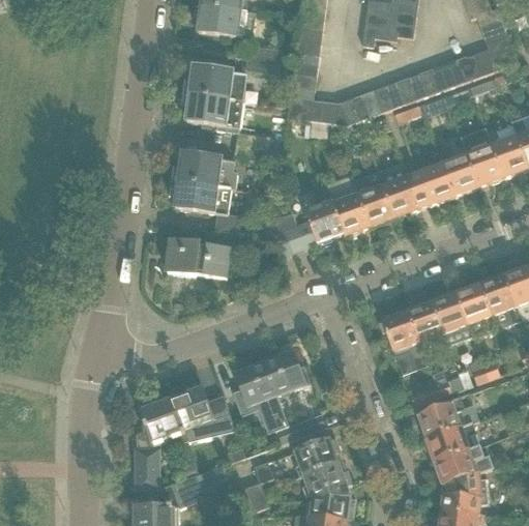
[(203,0),(202,4),(241,9),(242,0),(203,0)]
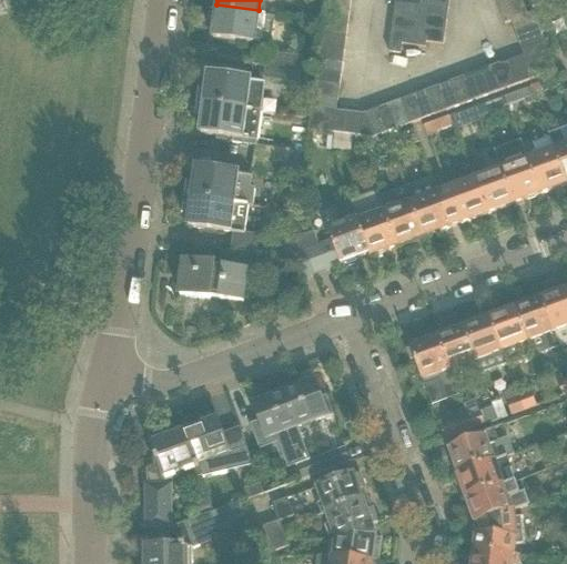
[(394,0),(393,13),(422,18),(422,12),(423,4),(394,0)]
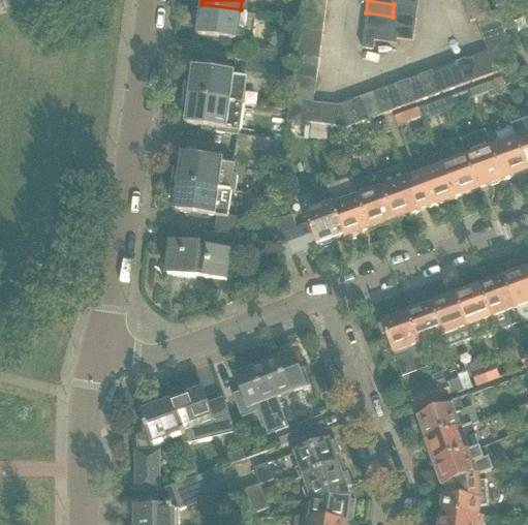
[(395,0),(394,4),(393,11),(415,14),(417,2),(402,0),(395,0)]
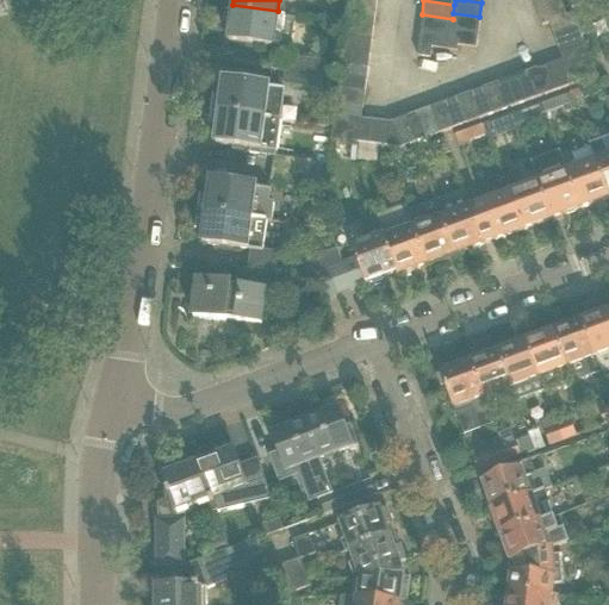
[(541,22),(548,19),(566,12),(561,0),(558,0),(536,8),(541,22)]
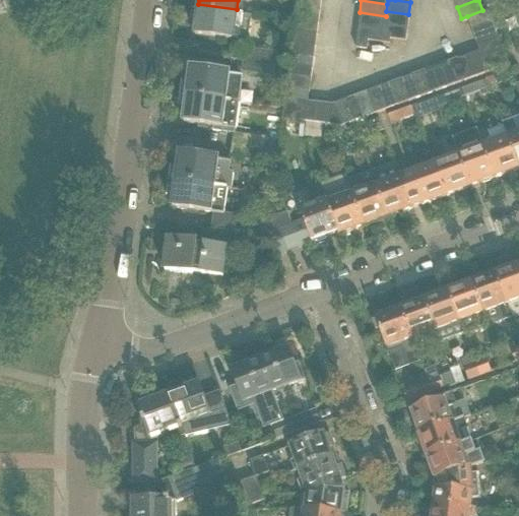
[(194,19),(193,29),(195,30),(195,31),(214,35),(245,39),(247,29),(247,27),(249,11),(247,11),(237,9),(198,4),(196,19),(194,19)]
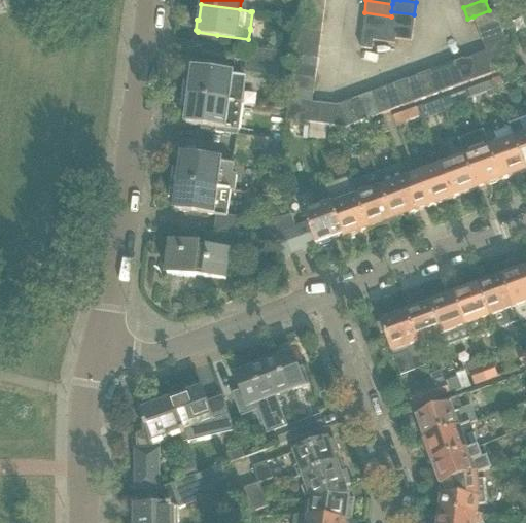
[(300,16),(322,20),(323,7),(301,5),(300,16)]
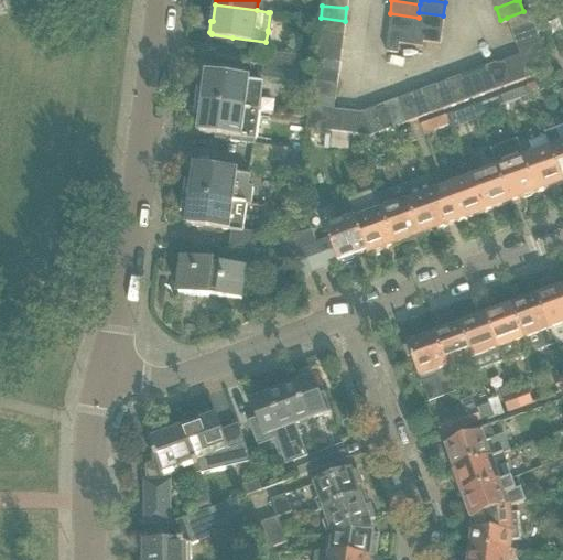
[(507,18),(511,29),(533,21),(529,9),(523,11),(507,18)]
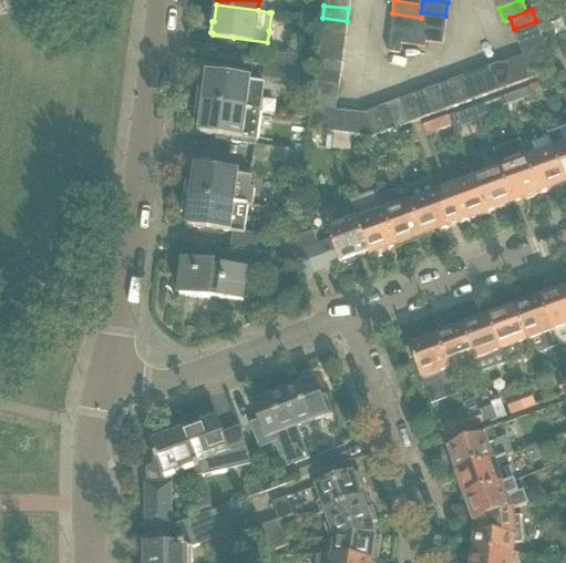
[(421,12),(421,18),(420,26),(444,29),(445,16),(421,12)]
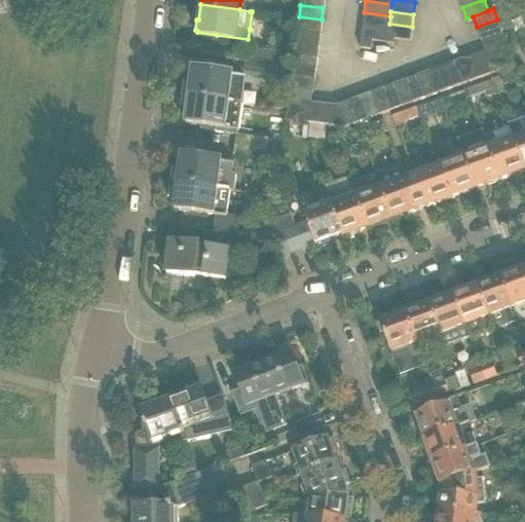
[(364,12),(362,25),(388,29),(389,24),(390,16),(364,12)]
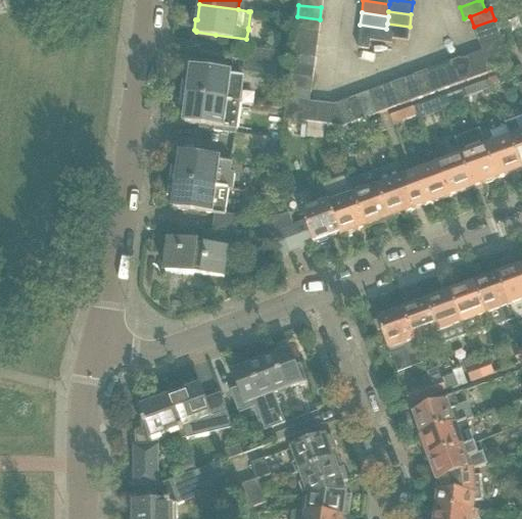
[(295,28),(318,31),(320,19),(297,16),(295,28)]
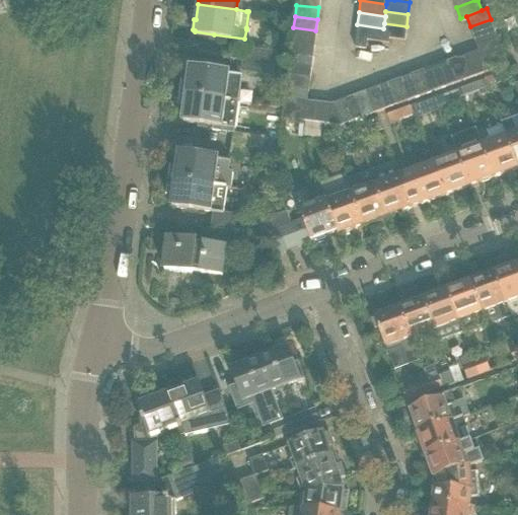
[(470,26),(474,38),(495,29),(491,19),(470,26)]
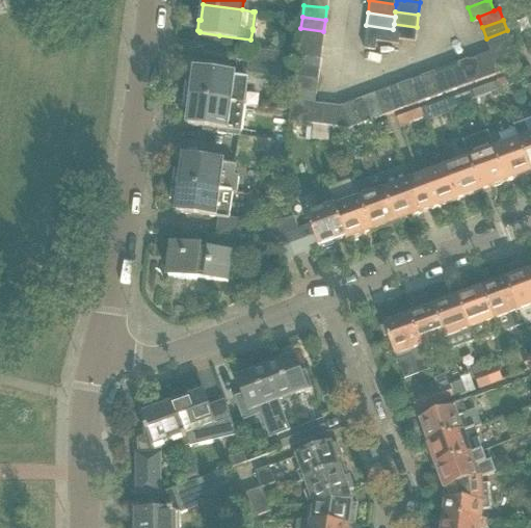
[(394,24),(393,29),(391,41),(398,42),(398,37),(415,40),(417,27),(394,24)]
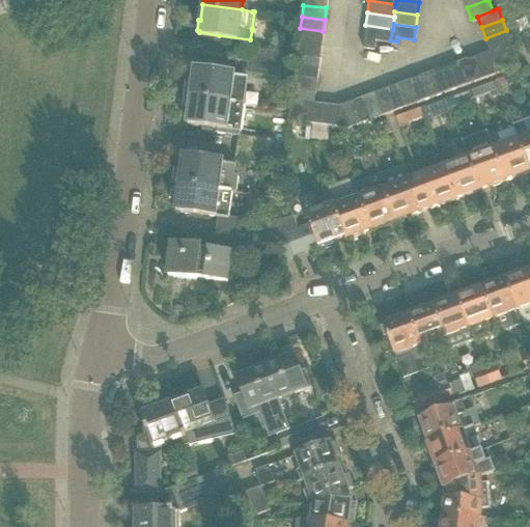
[(392,29),(365,25),(362,46),(373,47),(374,38),(390,40),(392,29)]
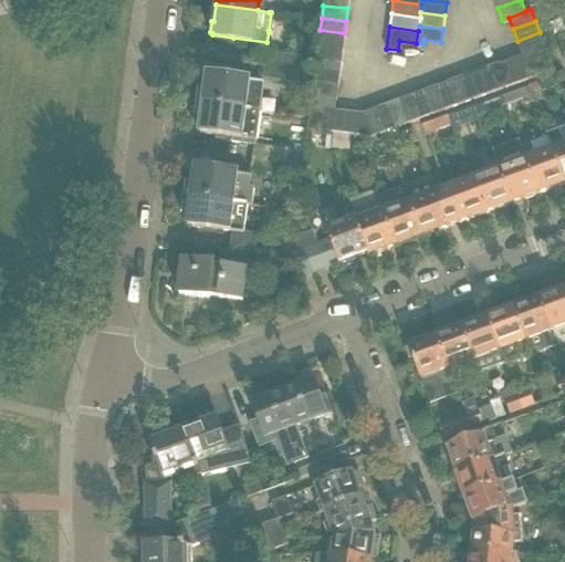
[(318,42),(343,45),(344,33),(320,30),(318,42)]
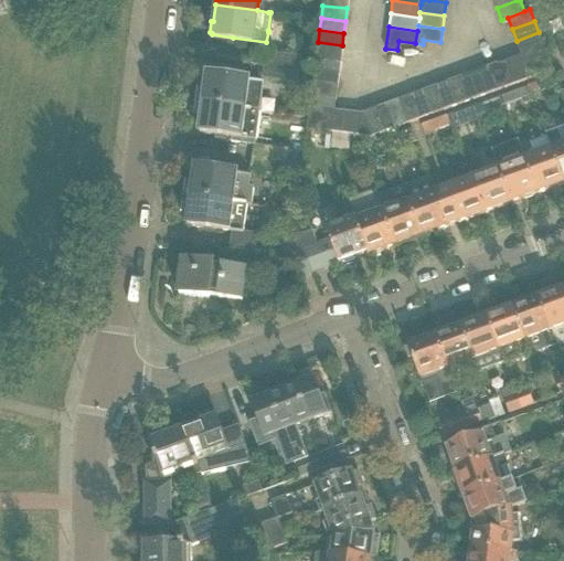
[(520,52),(519,53),(527,75),(551,66),(539,32),(517,41),(520,52)]
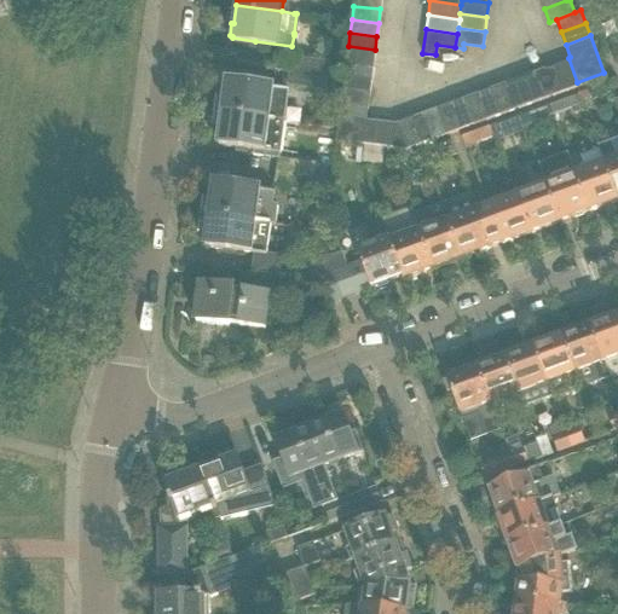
[(346,59),(374,63),(375,50),(348,46),(346,59)]
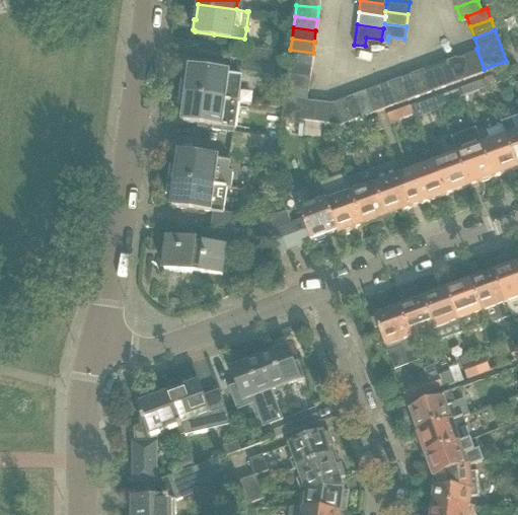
[(243,44),(242,56),(274,60),(276,48),(243,44)]
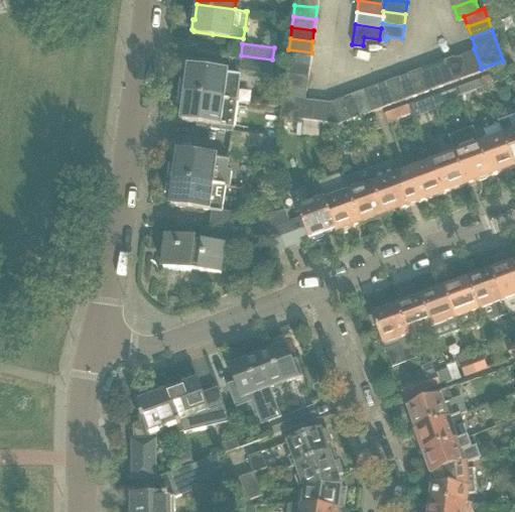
[(474,48),(463,52),(470,73),(481,69),(474,48)]
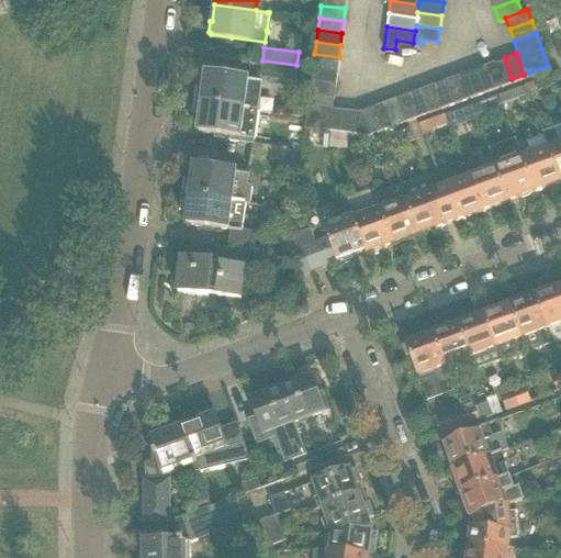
[(313,66),(337,69),(339,57),(314,54),(313,66)]
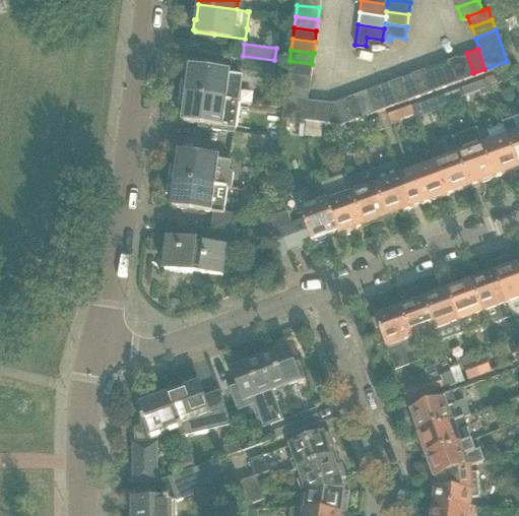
[(457,55),(455,56),(462,77),(473,73),(466,53),(458,56),(457,55)]
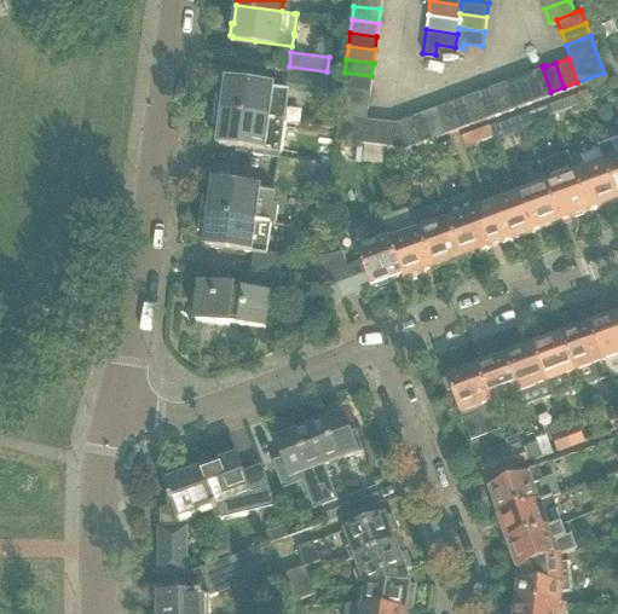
[(542,67),(529,71),(537,97),(550,92),(542,67)]
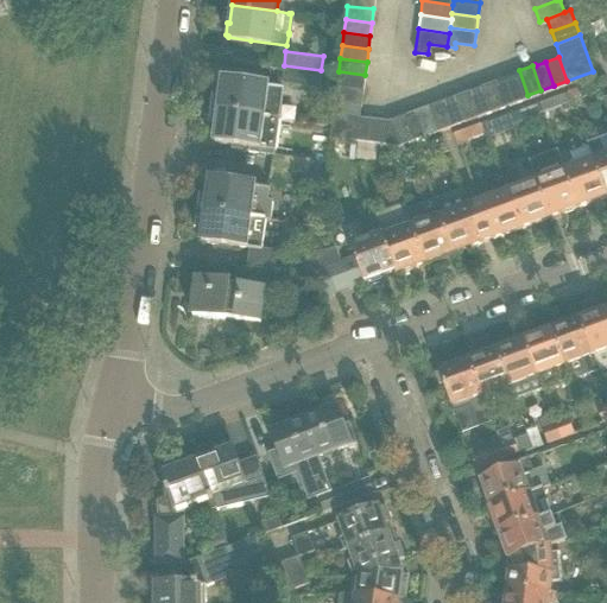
[(519,70),(506,75),(514,100),(528,95),(519,70)]
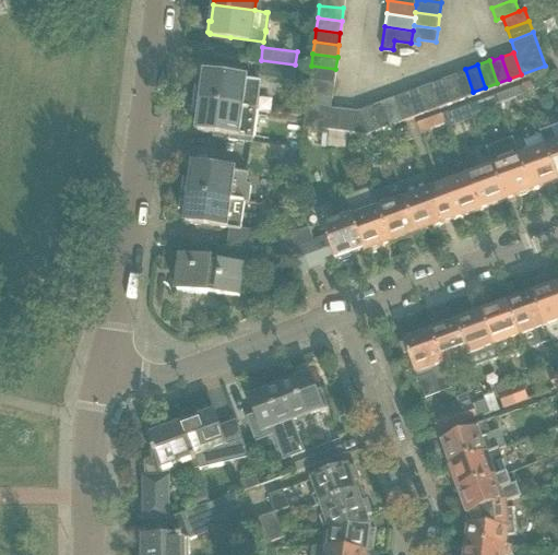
[(309,78),(334,81),(335,69),(311,66),(309,78)]
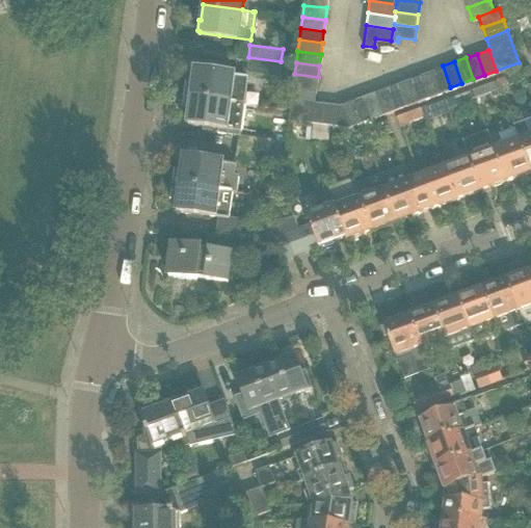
[(443,66),(431,70),(439,91),(450,87),(443,66)]
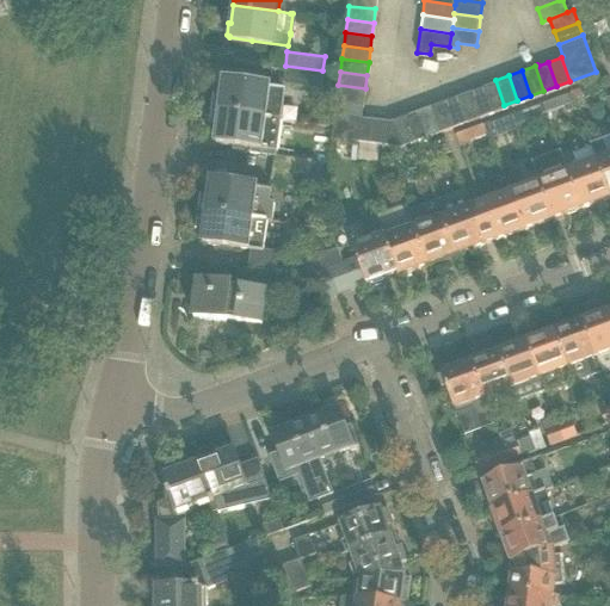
[(222,93),(220,109),(279,116),(282,98),(283,86),(223,78),(223,80),(221,80),(220,92),(222,93)]
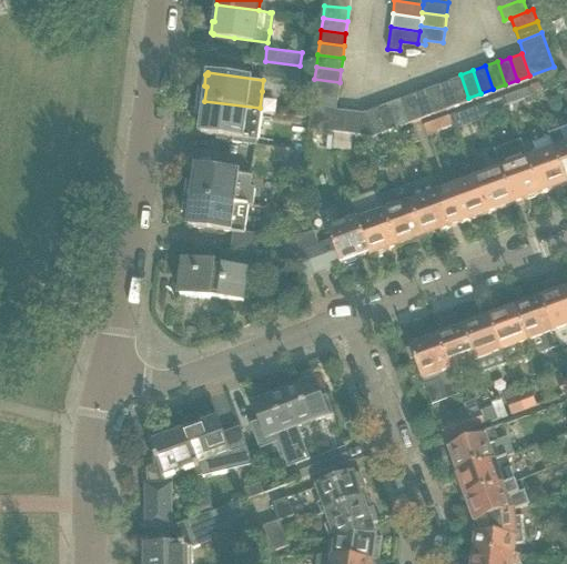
[(557,73),(539,80),(543,89),(560,82),(557,73)]
